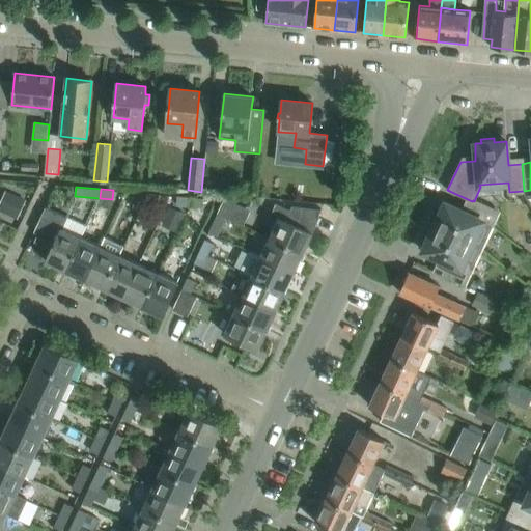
[(144,202),(145,193),(132,192),(132,201),(144,202)]
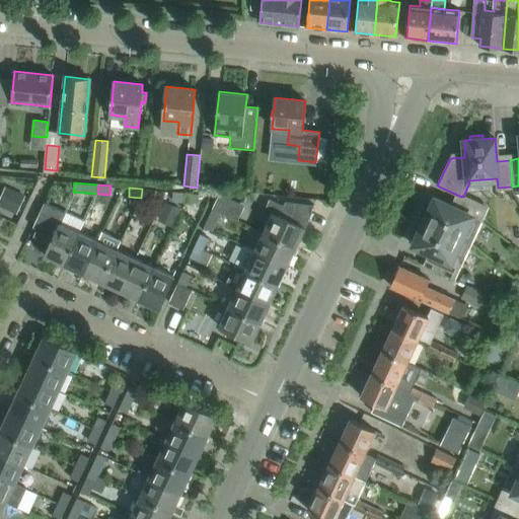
[(153,199),(154,190),(142,189),(141,198),(153,199)]
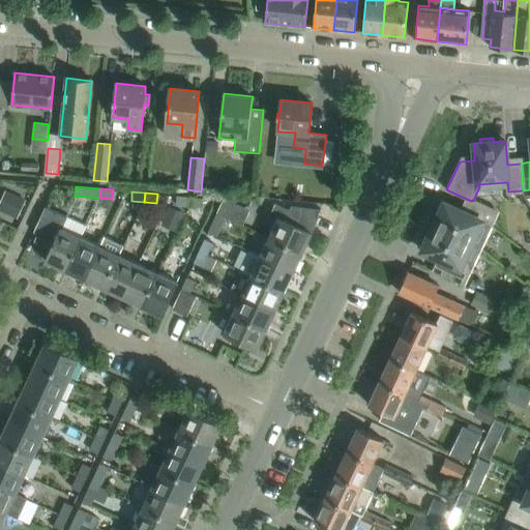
[(189,206),(189,197),(177,196),(176,205),(189,206)]
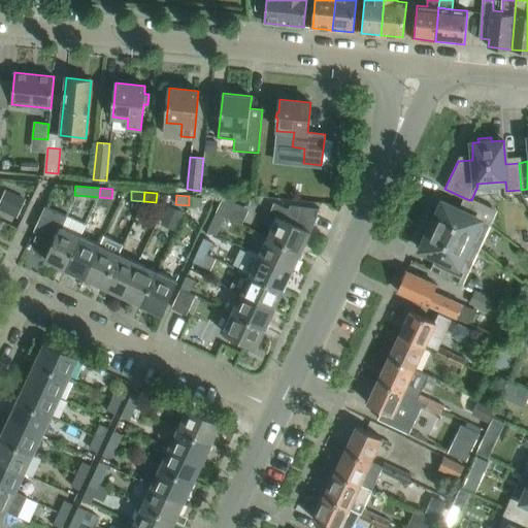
[(201,206),(202,197),(189,196),(189,205),(201,206)]
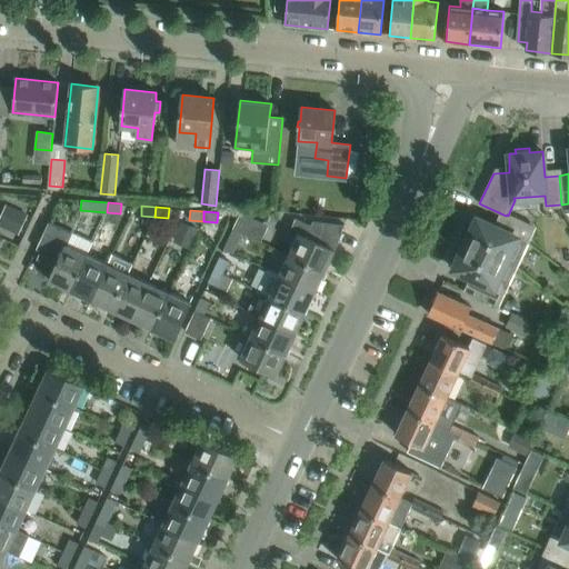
[(533,227),(508,216),(507,215),(506,216),(500,228),(477,218),(471,230),(467,229),(463,237),(508,257),(517,238),(527,242),(533,227)]
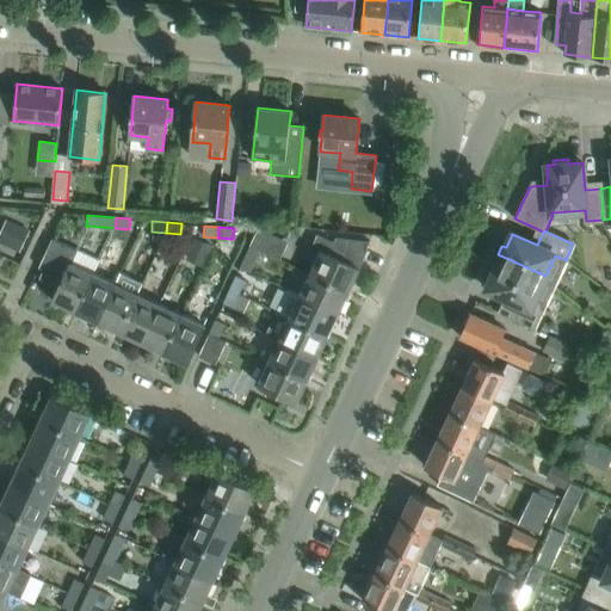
[(259,250),(266,236),(257,232),(250,245),(259,250)]
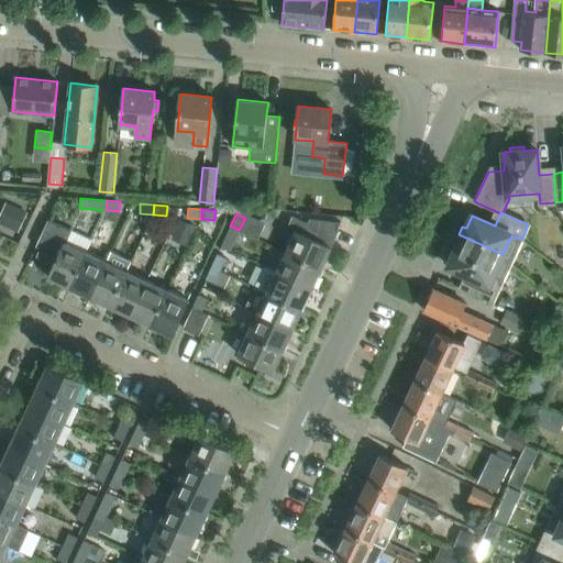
[(293,216),(286,230),(295,233),(286,252),(321,268),(331,246),(330,246),(341,222),(310,218),(308,222),(293,216)]
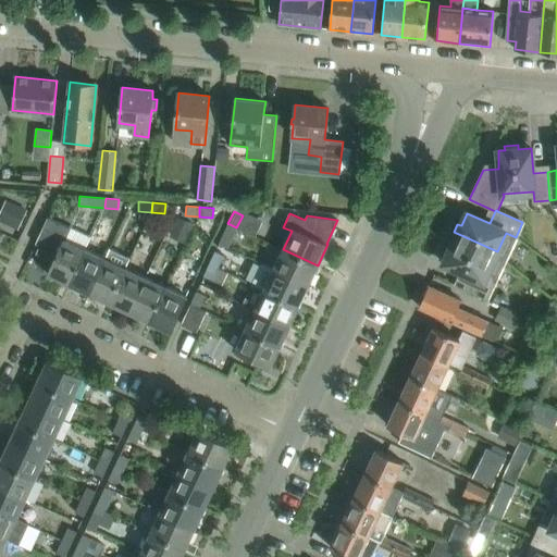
[(69,284),(85,249),(65,239),(71,229),(70,227),(48,218),(35,244),(39,246),(36,254),(53,262),(48,274),(69,284)]
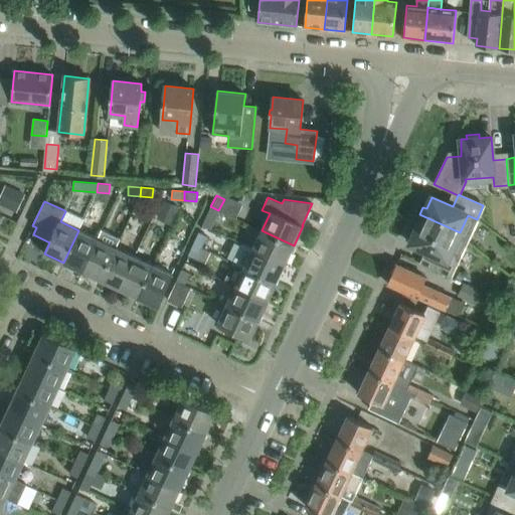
[(210,228),(218,210),(210,206),(205,217),(202,224),(210,228)]
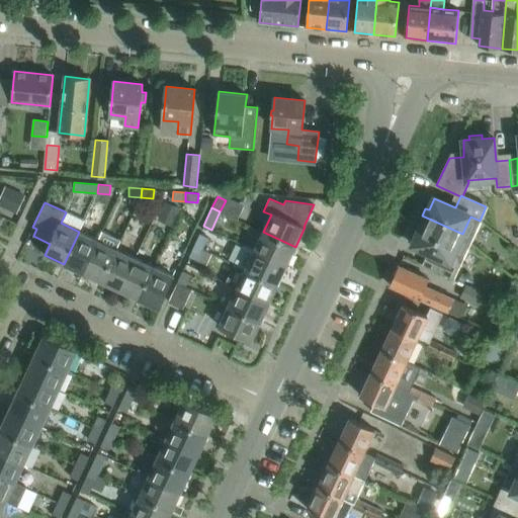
[(454,252),(462,234),(422,216),(415,232),(418,233),(413,245),(433,255),(428,267),(452,278),(460,261),(457,253),(454,252)]
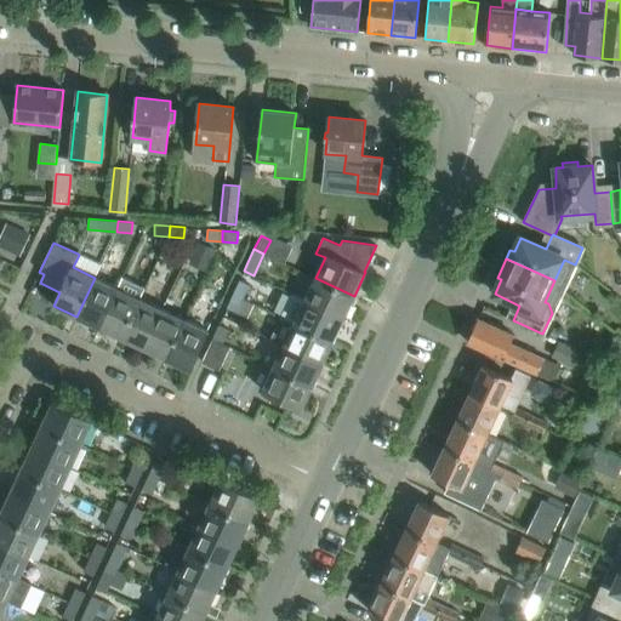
[(98,326),(118,288),(95,278),(77,317),(98,326)]
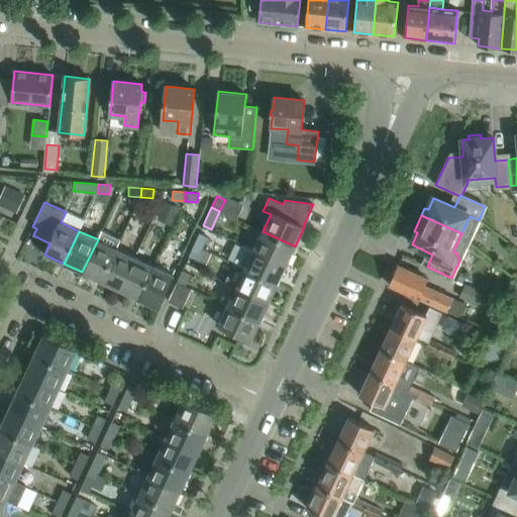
[(287,265),(295,246),(263,231),(253,249),(287,265)]
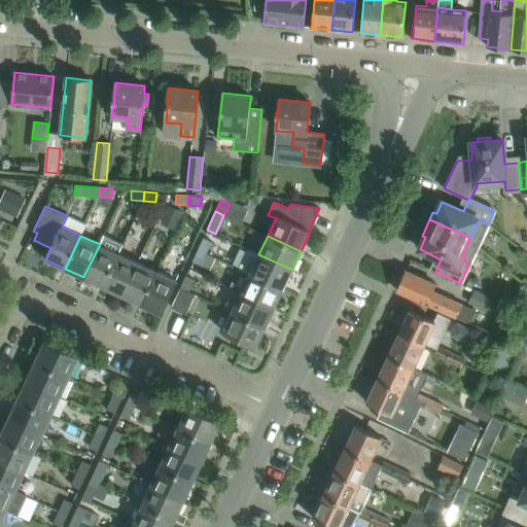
[(211,242),(204,238),(198,249),(206,253),(211,242)]
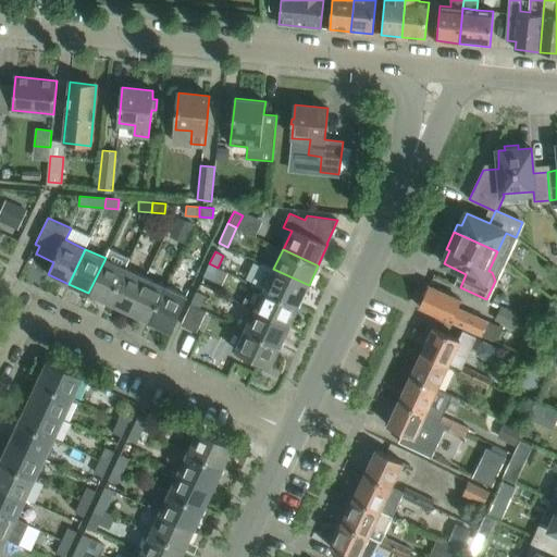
[(109,302),(125,268),(106,258),(88,293),(109,302)]
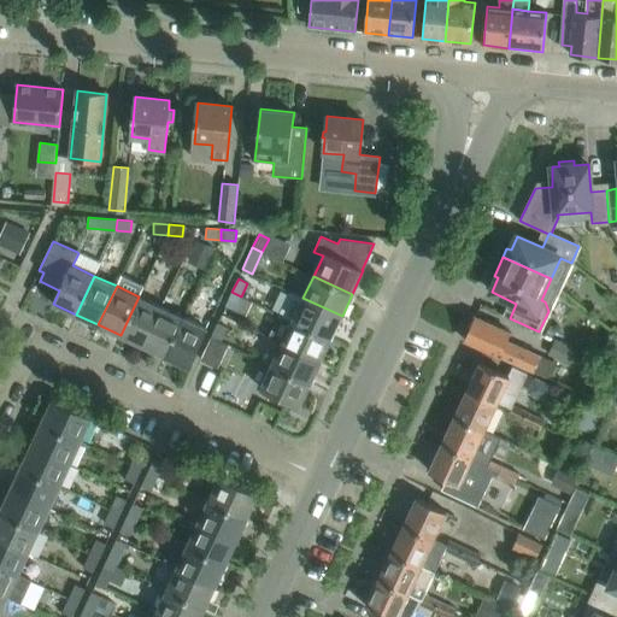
[(235,310),(241,297),(231,292),(225,306),(235,310)]
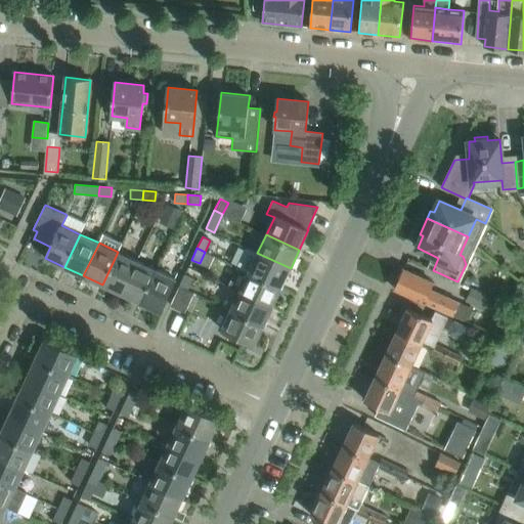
[(247,248),(237,267),(281,288),(291,268),(257,253),(247,248)]
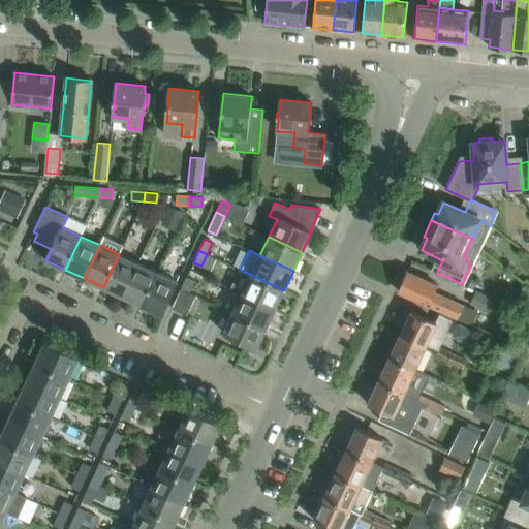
[(123,297),(138,262),(119,254),(103,287),(123,297)]
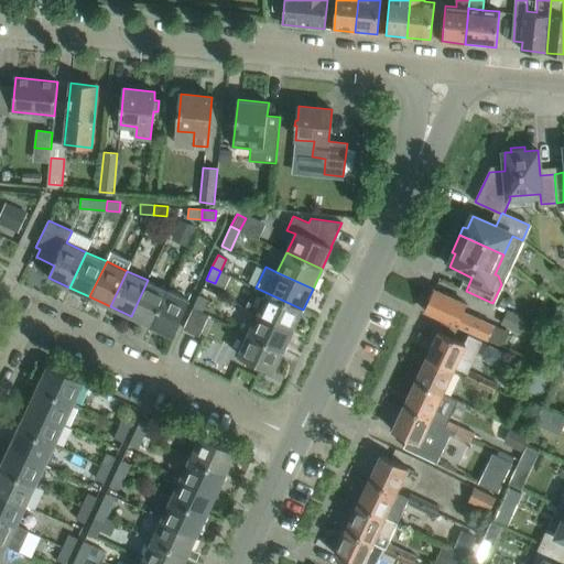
[(151,325),(167,290),(148,280),(131,316),(151,325)]
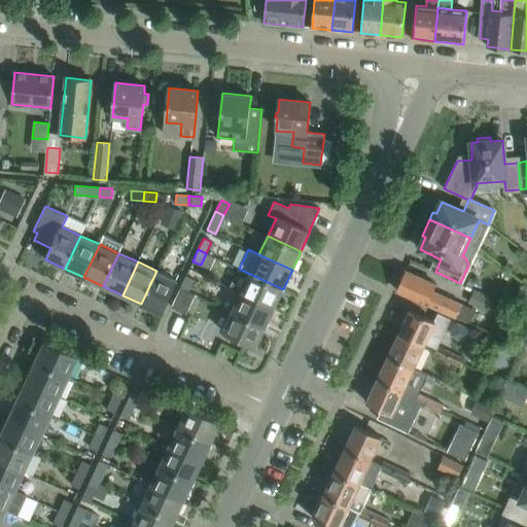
[(274,308),(283,289),(239,269),(230,287),(241,292),(274,308)]
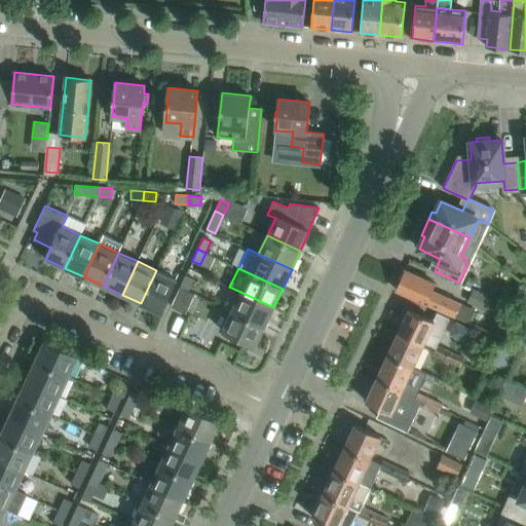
[(473,309),(460,304),(460,303),(433,290),(435,284),(405,269),(396,290),(454,317),(455,315),(468,321),(473,309)]
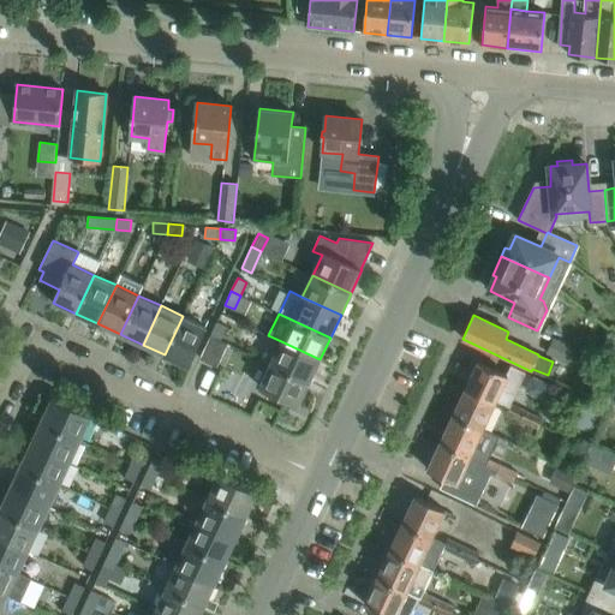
[(187,365),(206,327),(183,316),(165,354),(187,365)]
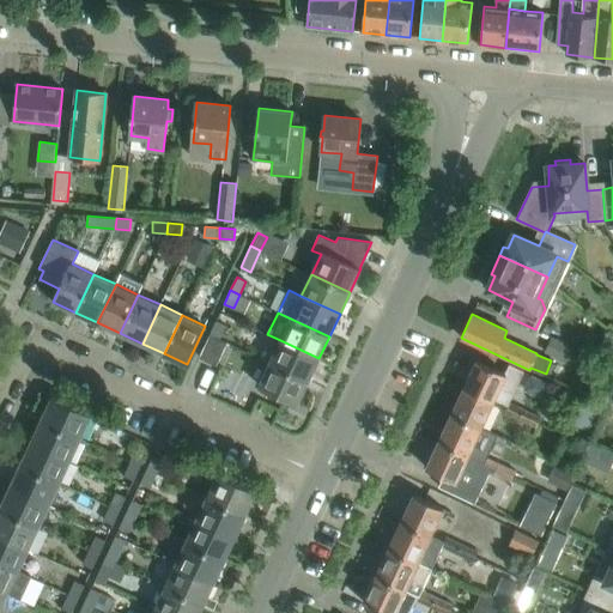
[(225,325),(216,321),(210,333),(219,338),(225,325)]
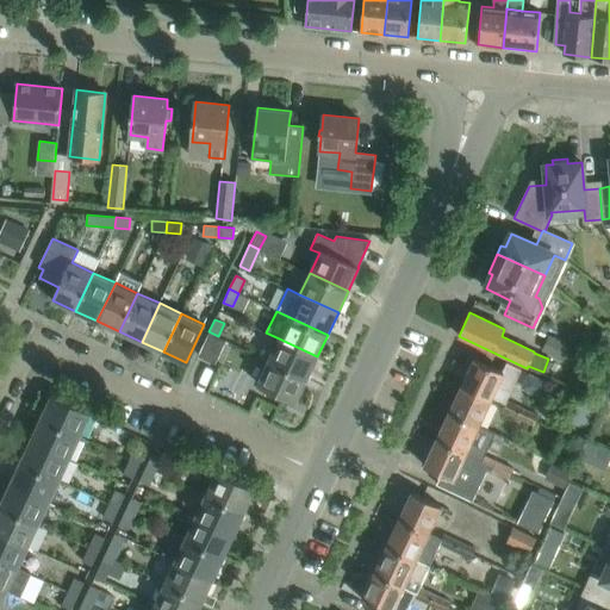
[(218,336),(209,331),(201,347),(198,355),(216,363),(226,340),(218,336)]
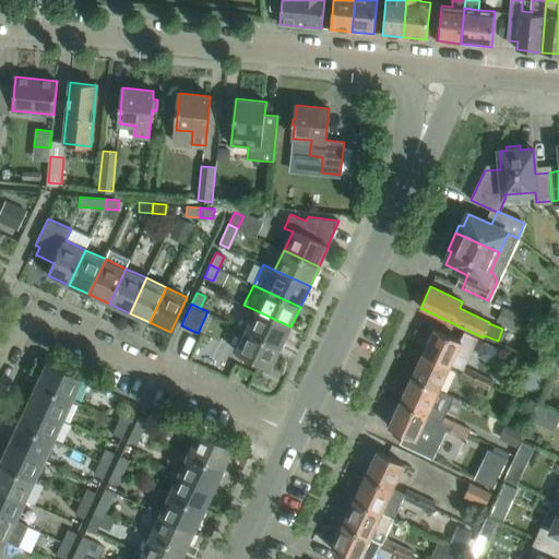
[(518,329),(524,318),(504,309),(499,320),(518,329)]
